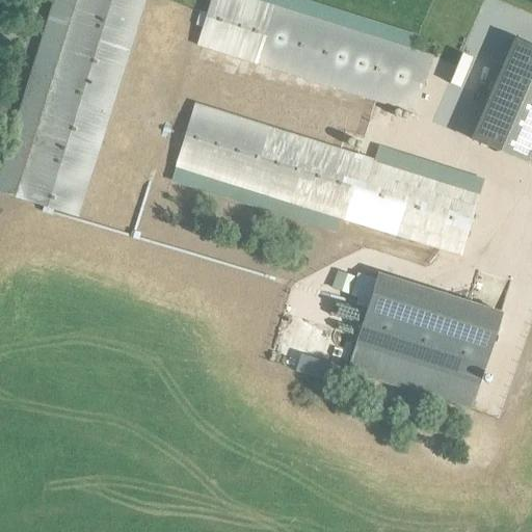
[(52,0),(0,167),(0,194),(78,219),(145,0),(52,0)]
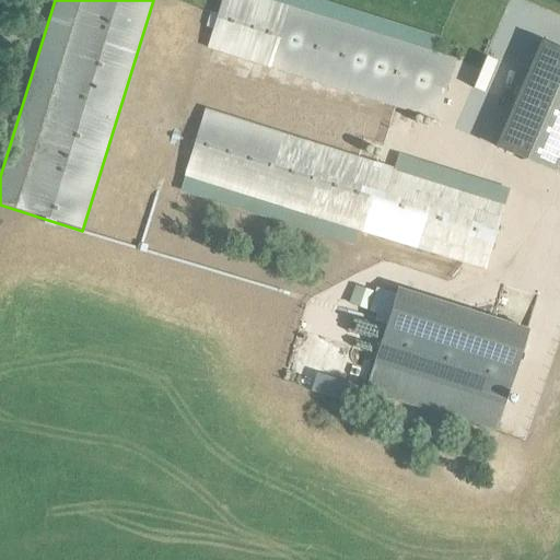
[(314,0),(221,0),(206,49),(436,121),(456,60),(436,54),(441,39),(314,0)]
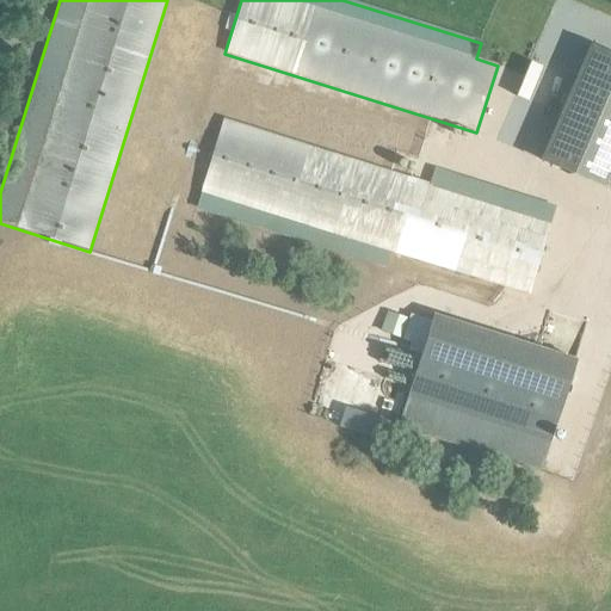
[(605,189),(610,176),(610,55),(588,47),(539,160),(605,189)]
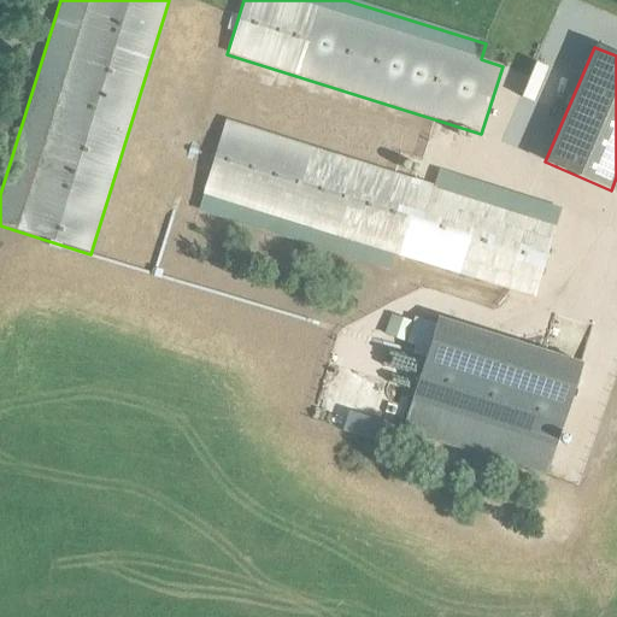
[(528,130),(544,129),(541,107),(526,109),(528,130)]
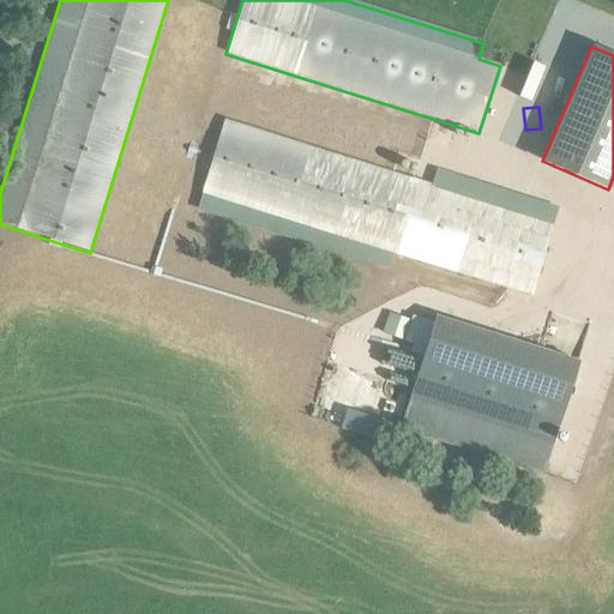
[(432,185),(224,120),(196,210),(387,270),(393,253),(530,298),(559,209),(435,170),(432,185)]
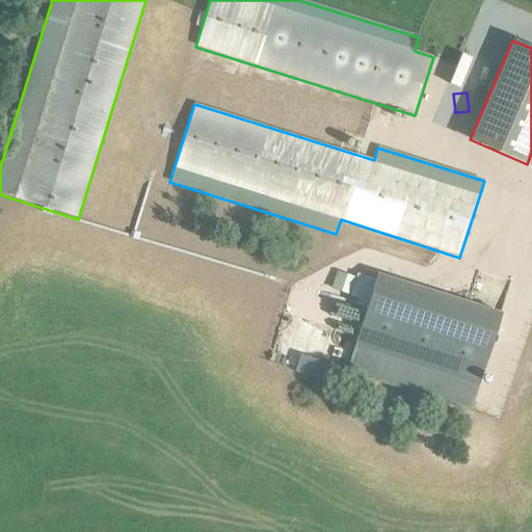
[(498,294),(502,281),(476,272),(472,286),(498,294)]
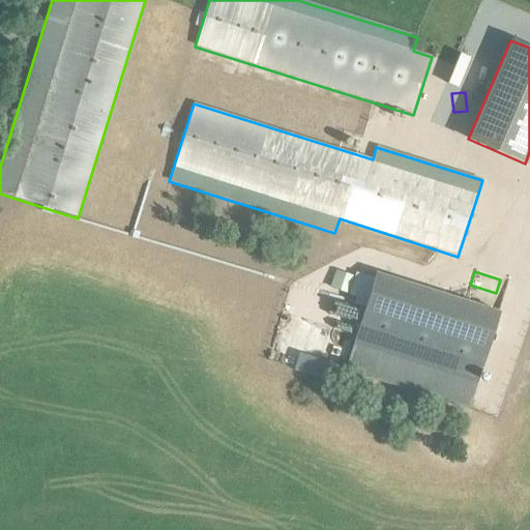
[(377,272),(345,372),(469,412),(501,312),(377,272)]
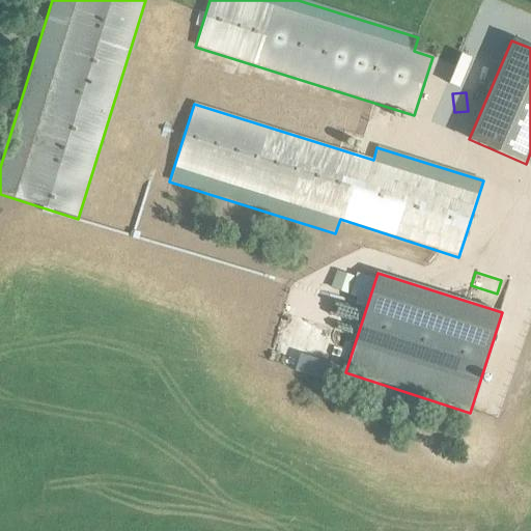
[(350,298),(350,297),(355,281),(354,281),(336,276),(331,292),(350,298)]
